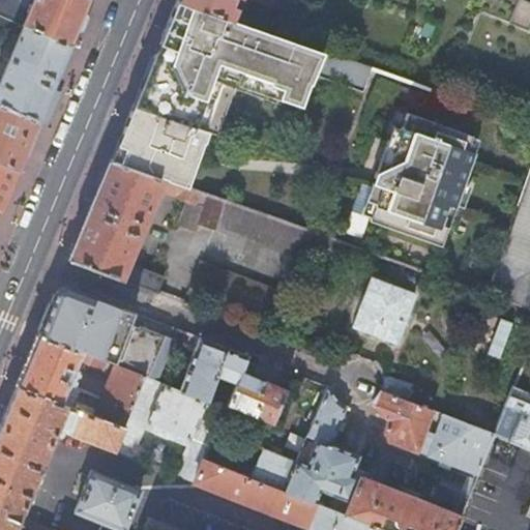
[(0,0),(0,16),(24,26),(70,47),(88,6),(90,0),(31,0),(29,4),(31,8),(24,10),(19,8),(18,0),(0,0)]
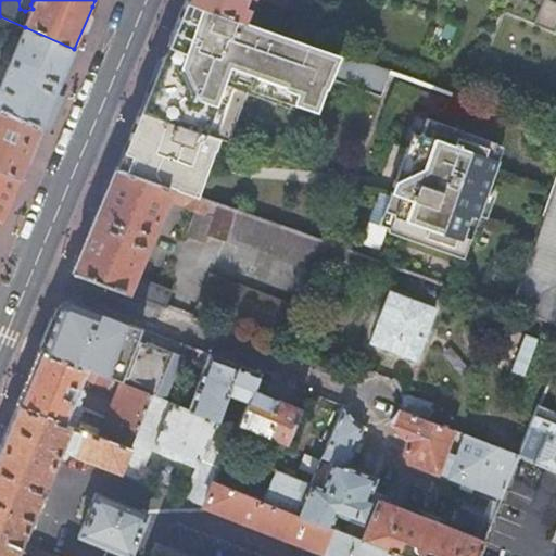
[(187,0),(187,1),(243,22),(250,24),(252,19),(245,15),(252,0),(264,0),(305,16),(310,3),(302,0),(187,0)]
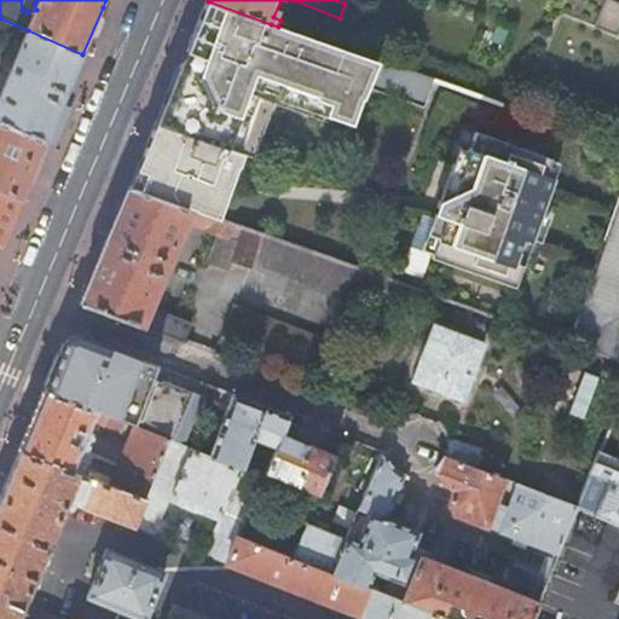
[(618,28),(618,5),(606,0),(563,0),(557,15),(614,39),(618,28)]
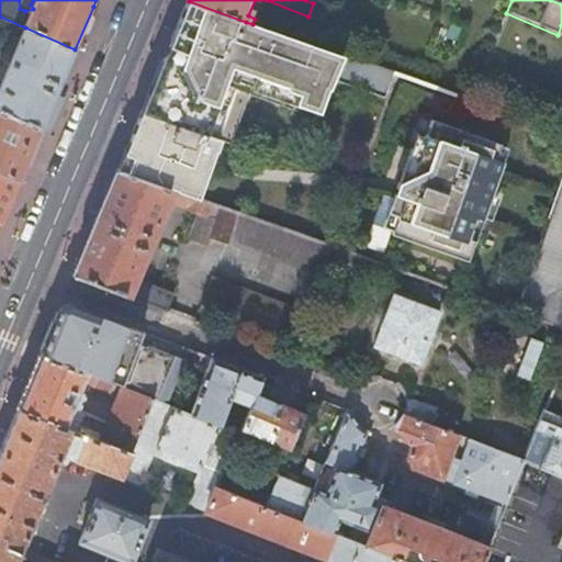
[(133,136),(170,152),(156,184),(173,191),(201,200),(213,167),(209,165),(212,157),(217,154),(222,142),(231,146),(249,94),(294,110),(295,105),(319,114),(328,89),(330,90),(334,80),(343,56),(300,41),(253,24),(246,22),(189,1),(186,11),(192,14),(184,34),(177,31),(169,49),(139,121),(136,127),(133,136)]
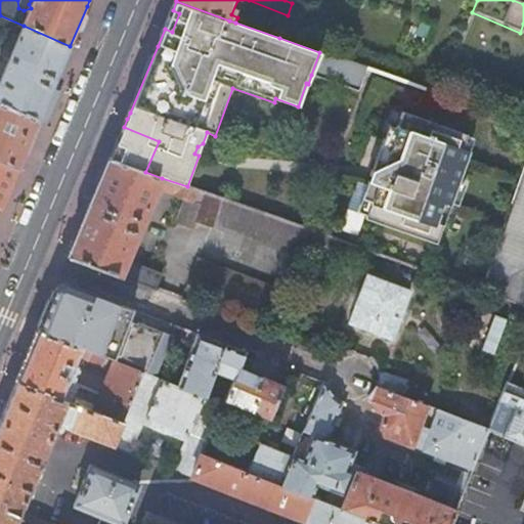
[(173,10),(165,29),(172,32),(175,23),(179,13),(173,10)]
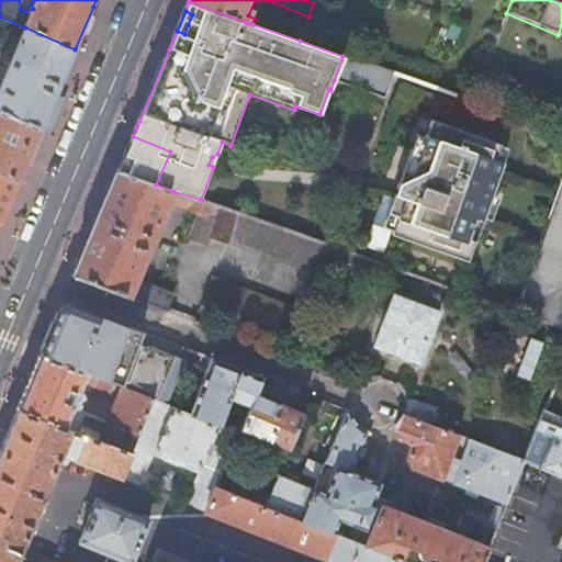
[(0,112),(42,130),(59,88),(71,58),(75,49),(25,27),(20,40),(13,37),(3,59),(10,63),(0,86),(0,87),(0,112)]
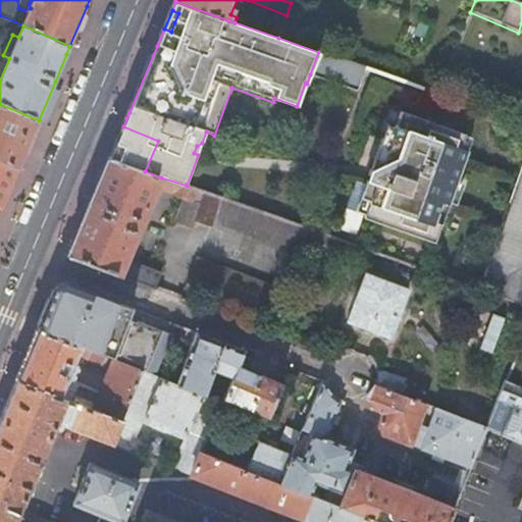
[(367,69),(318,52),(310,74),(359,92),(367,69)]
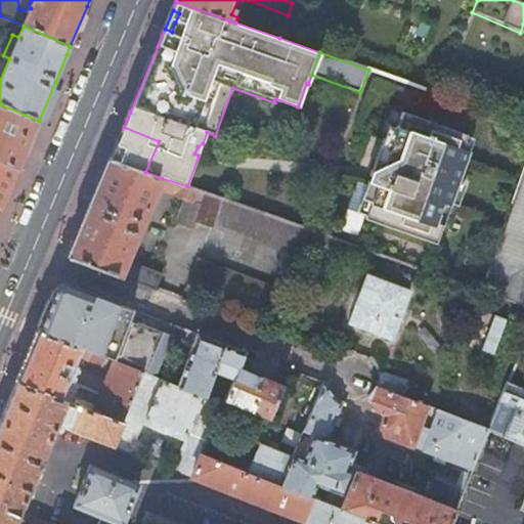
[(0,160),(18,169),(20,164),(39,121),(0,104),(0,160)]
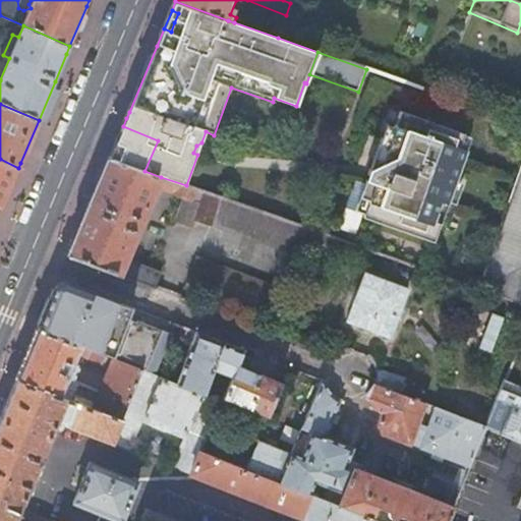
[(457,182),(467,152),(461,150),(465,136),(466,134),(402,112),(392,141),(397,143),(389,166),(371,171),(368,181),(377,183),(366,215),(364,219),(436,243),(443,225),(436,223),(443,204),(449,206),(450,203),(457,182)]
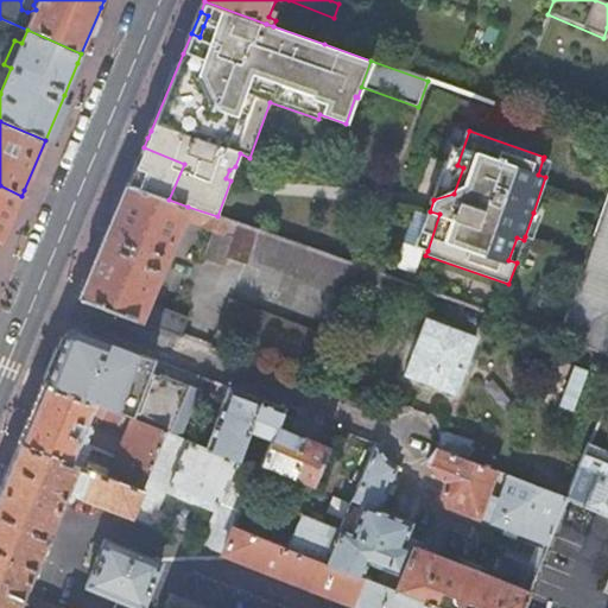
[(128,183),(169,200),(184,164),(144,147),(135,165),(128,183)]
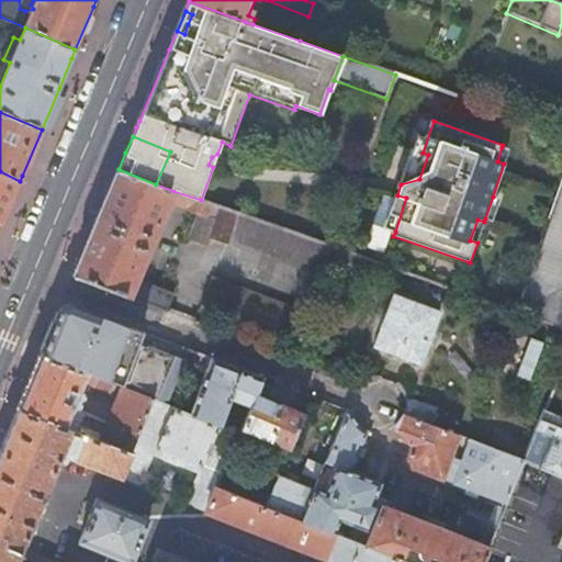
[(497,161),(504,164),(509,150),(502,147),(497,161)]
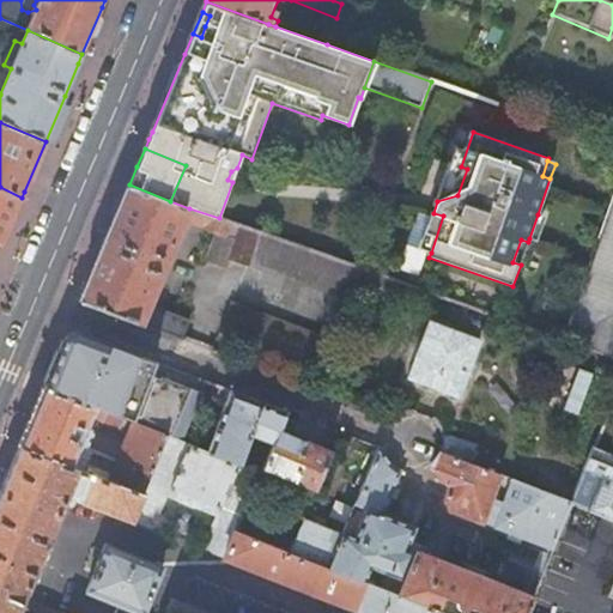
[(450,162),(437,201),(457,195),(467,169),(461,167),(450,162)]
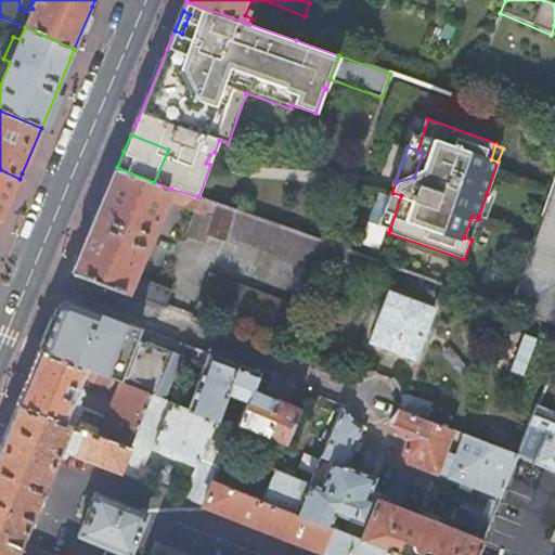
[(210,165),(215,152),(209,155),(206,163),(210,165)]
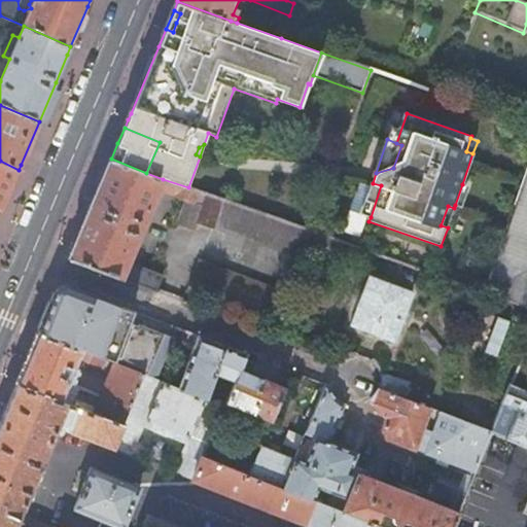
[(192,202),(198,190),(188,187),(163,179),(146,173),(111,159),(106,171),(90,213),(69,259),(123,280),(156,292),(164,275),(130,261),(159,189),(187,200),(192,202)]
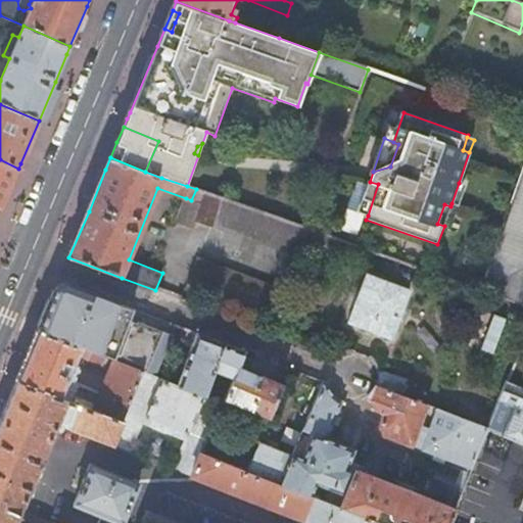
[(0,159),(0,208),(1,209),(18,169),(0,159)]
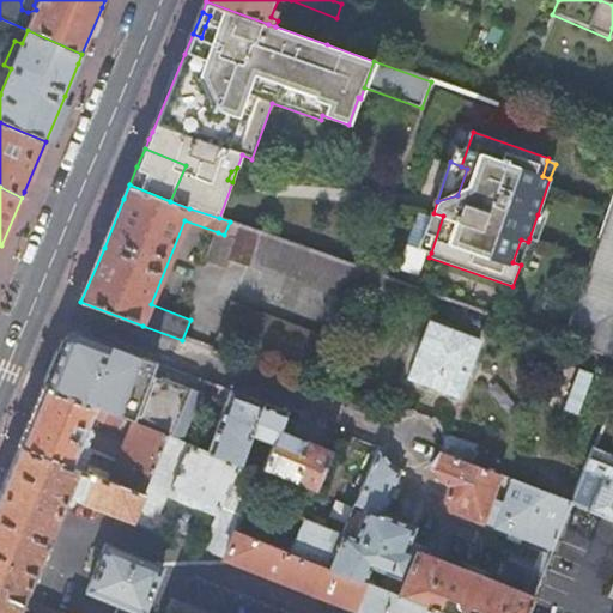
[(612,201),(565,341),(612,358),(612,322),(606,310),(612,307),(612,201)]
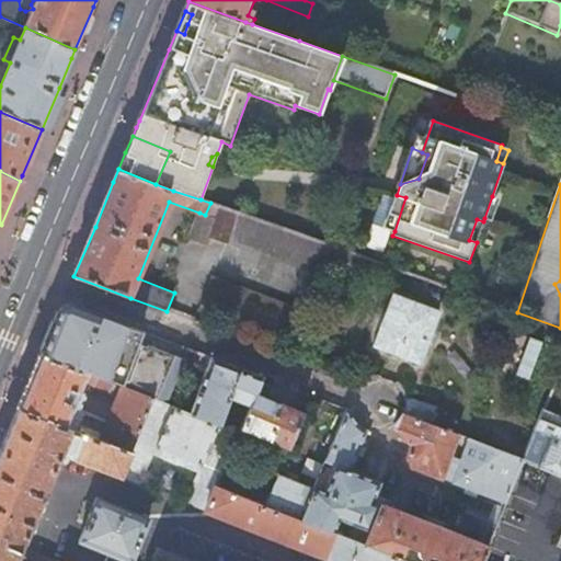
[(385,228),(395,231),(405,197),(397,195),(385,228)]
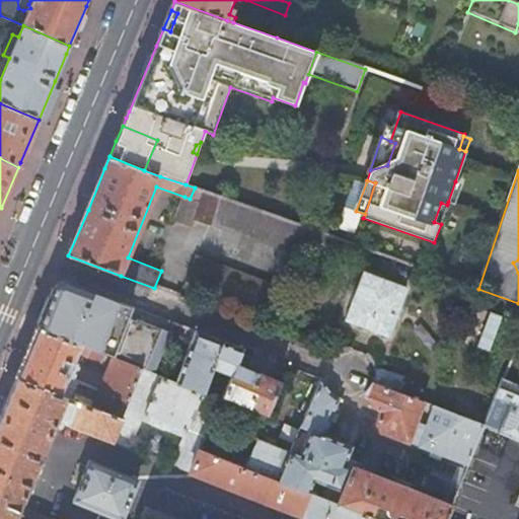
[(463,183),(455,181),(448,202),(455,205),(463,183)]
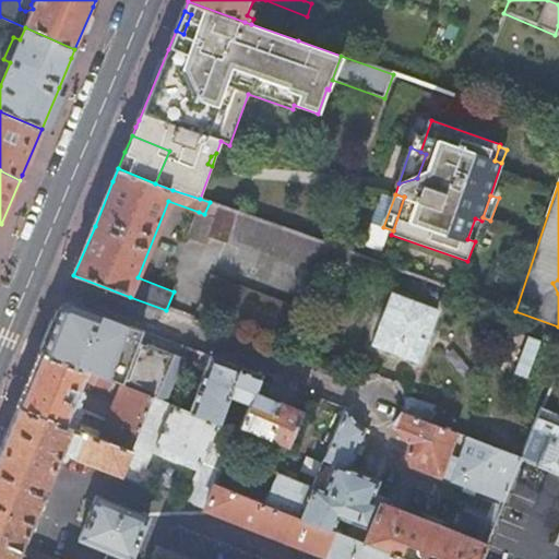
[(210,236),(219,206),(210,202),(204,214),(199,212),(189,238),(206,245),(210,236)]
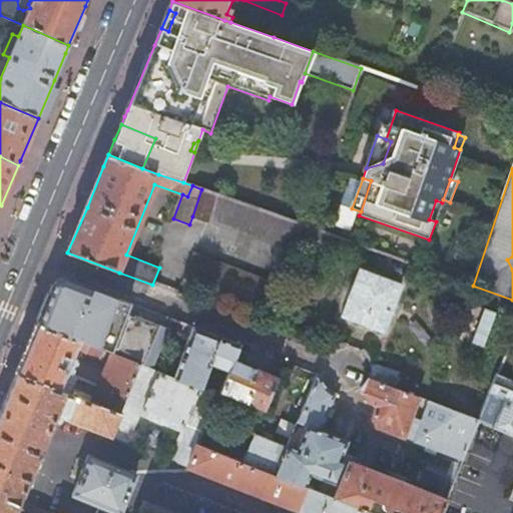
[(208,220),(216,194),(201,189),(192,216),(207,221),(208,220)]
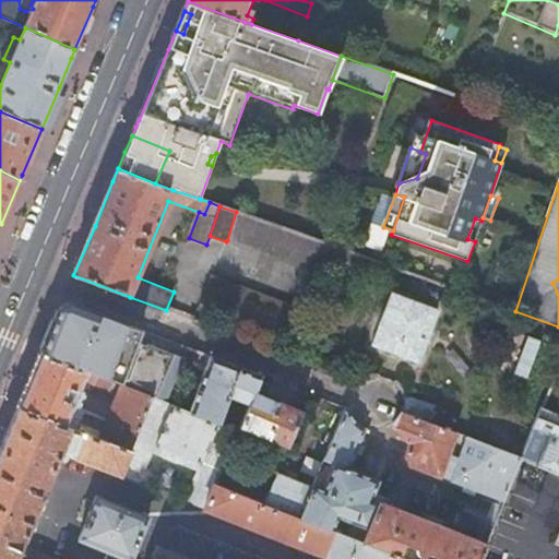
[(227,240),(320,275),(332,246),(236,212),(227,240)]
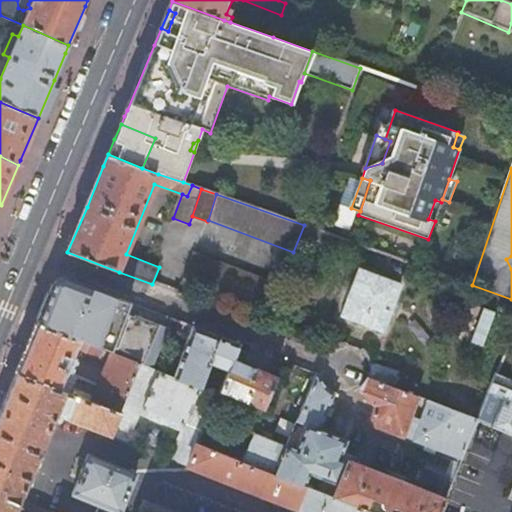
[(435,221),(441,202),(435,200),(428,219),(435,221)]
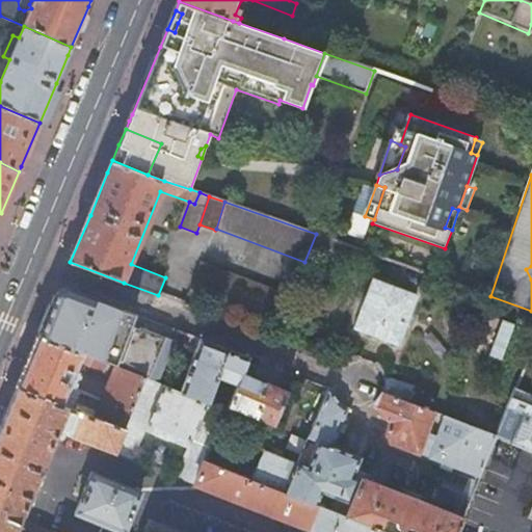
[(190,288),(281,323),(291,297),(200,262),(190,288)]
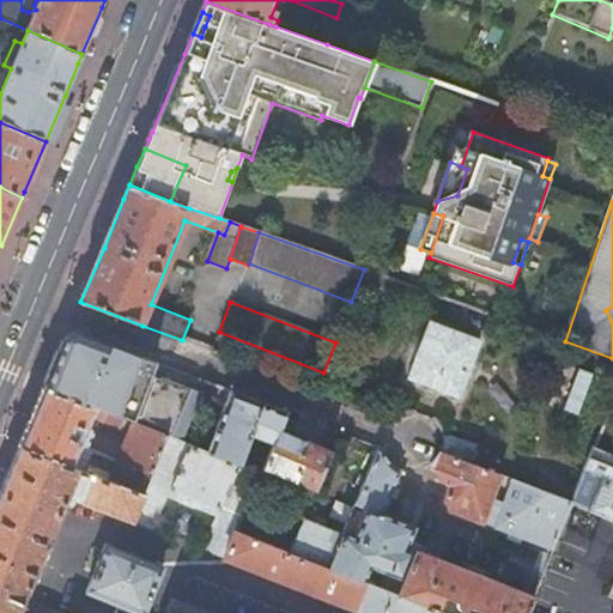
[(410,380),(459,399),(480,340),(430,322),(410,380)]
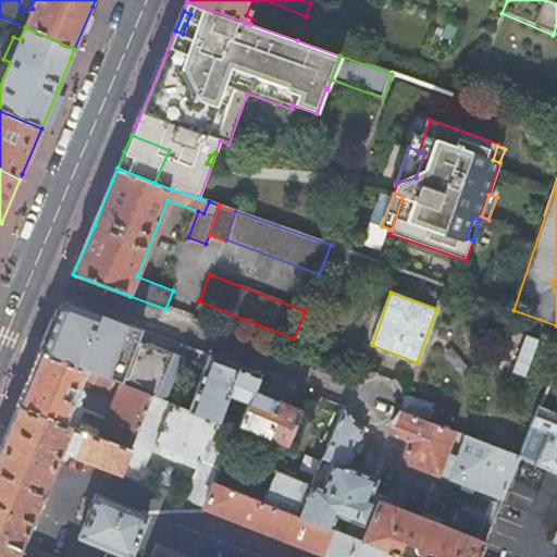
[(60,307),(40,353),(98,375),(112,381),(126,386),(151,396),(168,403),(185,358),(147,344),(151,333),(86,309),(69,302),(64,305),(60,307)]
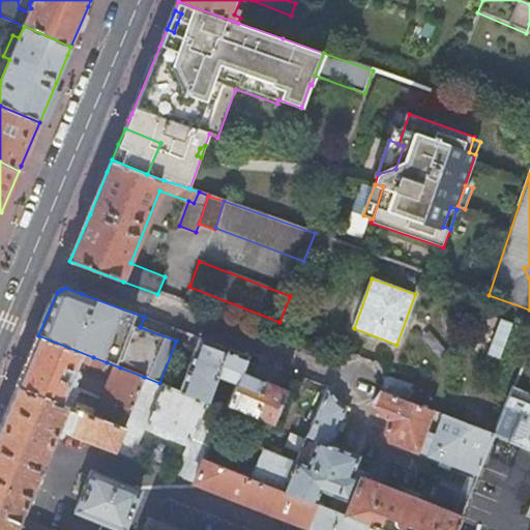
[(27,363),(17,387),(67,407),(76,410),(122,429),(144,377),(120,367),(106,401),(83,391),(69,386),(78,364),(88,369),(89,366),(102,372),(107,362),(93,357),(38,335),(27,363)]
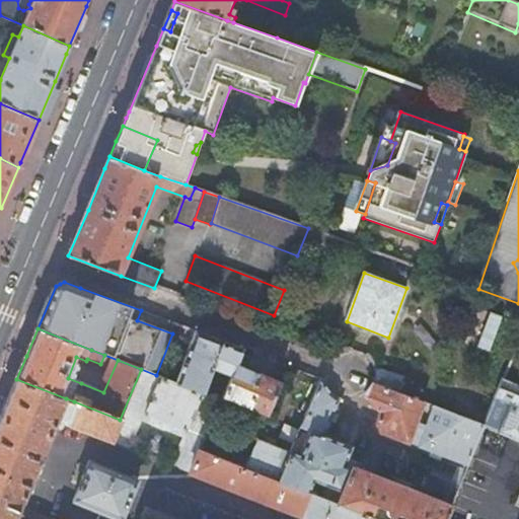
[(190,345),(175,383),(220,400),(222,395),(206,388),(217,358),(235,365),(235,363),(242,348),(195,330),(191,340),(187,339),(186,344),(190,345)]
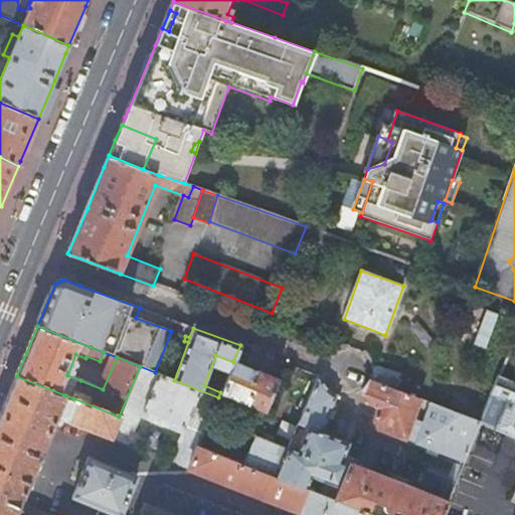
[(220,392),(265,411),(278,379),(270,376),(233,360),(233,362),(220,392)]
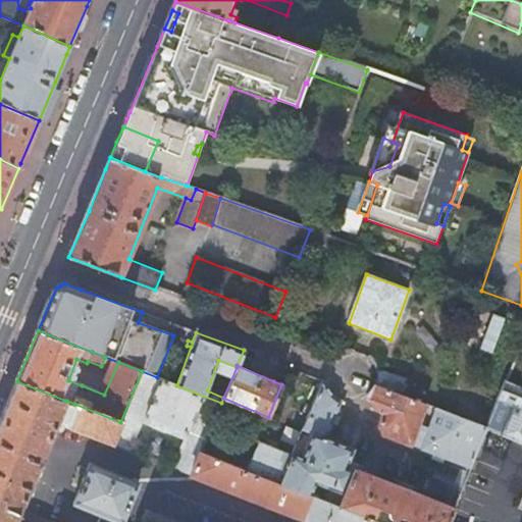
[(437,410),(444,412),(449,397),(376,369),(376,370),(376,371),(377,372),(377,373),(377,374),(377,375),(377,376),(377,377),(377,378),(377,379),(377,380),(377,381),(377,382),(377,383),(376,384),(376,385),(376,386),(426,405),(437,410)]
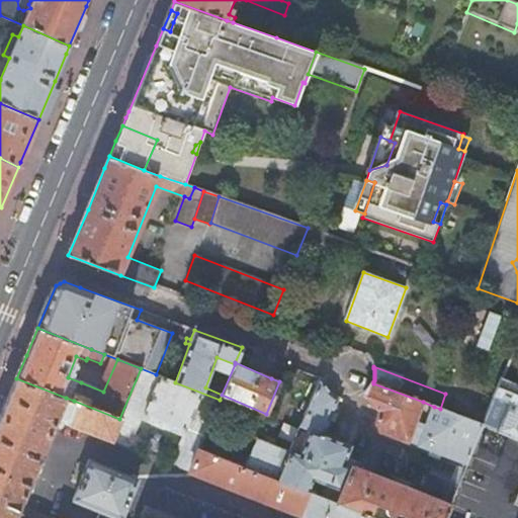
[(66,398),(57,421),(111,442),(130,449),(144,416),(184,432),(171,466),(188,472),(304,517),(371,517),(369,517),(337,504),(309,493),(278,481),(246,468),(199,450),(208,428),(212,418),(218,406),(220,400),(175,382),(156,374),(141,368),(119,419),(74,401),(66,398)]
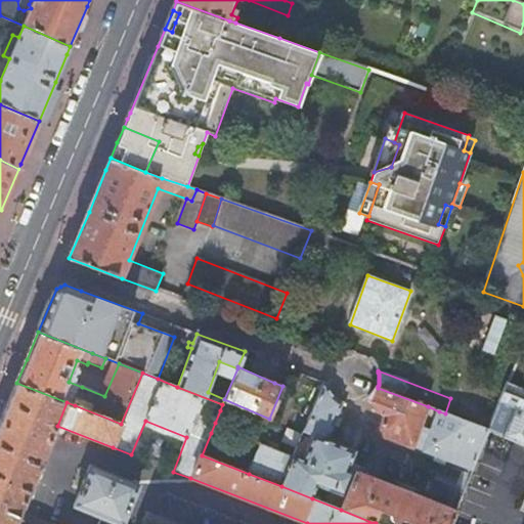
[(410,523),(448,523),(454,512),(416,496),(364,476),(348,470),(352,461),(355,451),(329,440),(344,402),(343,402),(343,401),(342,401),(341,400),(340,400),(339,399),(338,398),(337,397),(336,397),(336,396),(335,396),(335,395),(334,394),(333,393),(333,392),(332,391),(332,390),(331,389),(331,388),(330,387),(330,386),(330,385),(330,384),(329,383),(325,382),(304,432),(313,436),(303,460),(295,455),(294,457),(281,486),(312,498),(317,487),(345,497),(341,510),(374,523),(379,511),(389,515),(389,516),(390,519),(391,520),(392,521),(393,522),(395,522),(398,522),(400,521),(401,520),(410,523)]
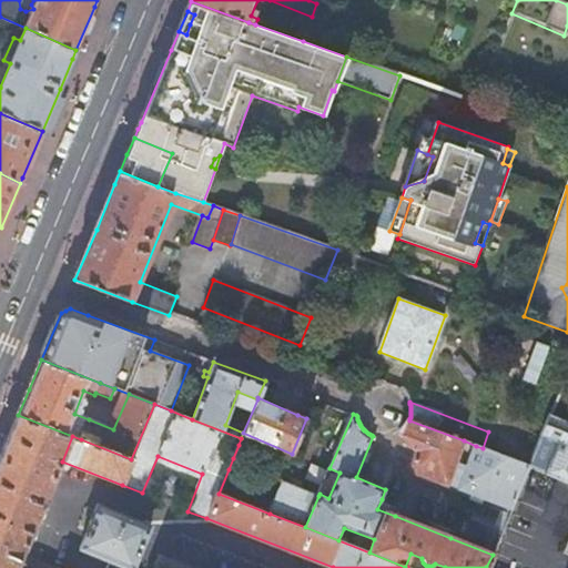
[(72,436),(18,415),(0,457),(0,567),(18,567),(23,555),(62,462),(72,436)]
